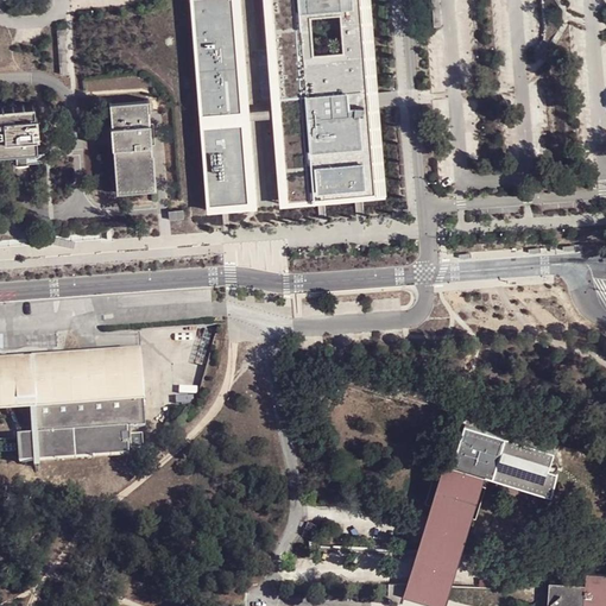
[(190,0),(191,2),(201,120),(241,117),(232,0),(190,0)]
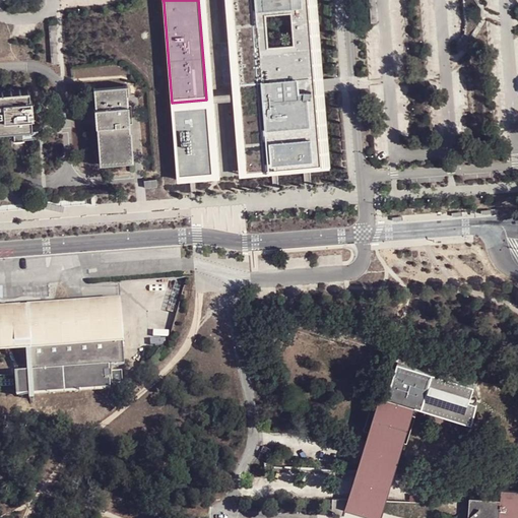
[(206,100),(172,103),(172,112),(206,109),(212,179),(178,182),(178,186),(187,186),(191,185),(211,184),(219,183),(205,0),(198,0),(206,100)]
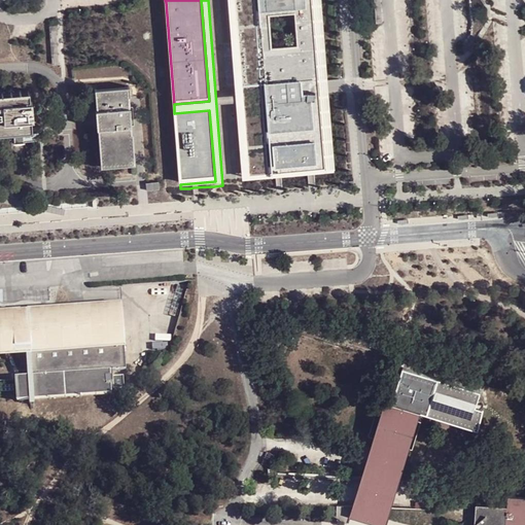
[(228,0),(242,180),(249,180),(234,0),(228,0)]
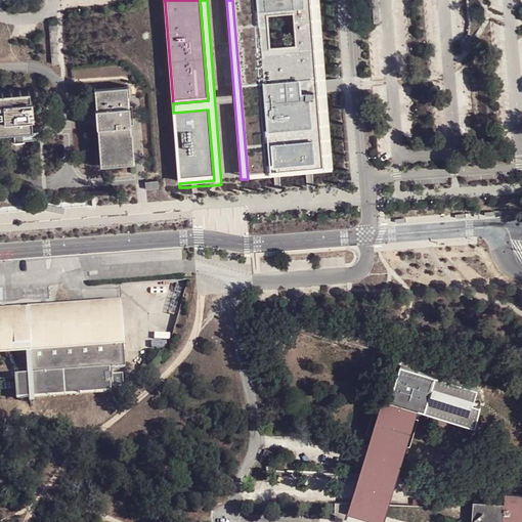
[(232,0),(248,179),(312,174),(322,173),(315,84),(308,0),(232,0)]
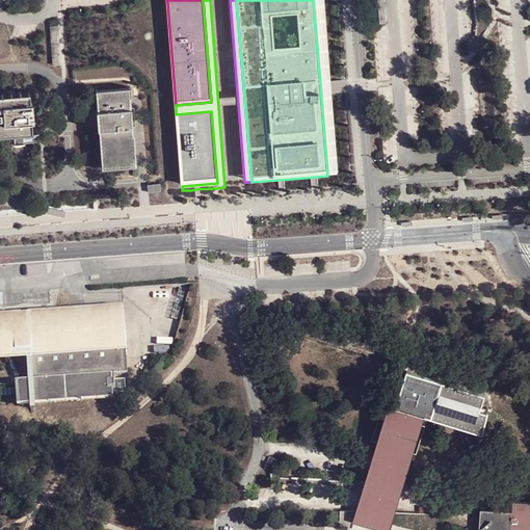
[(313,0),(320,85),(327,176),(329,176),(323,85),(316,0),(313,0)]
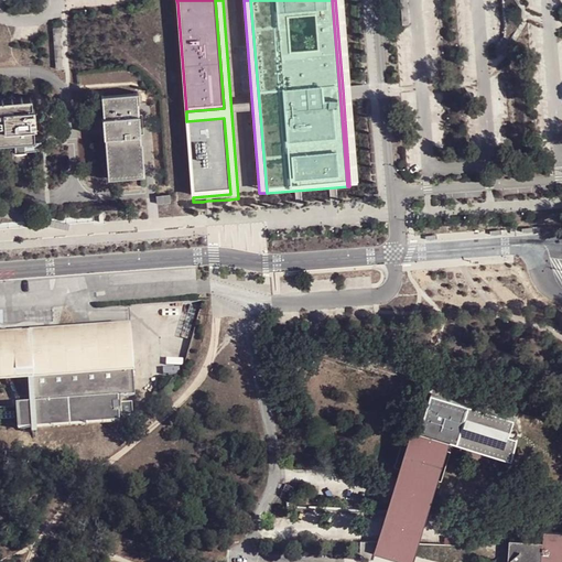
[(60,23),(52,23),(56,64),(63,64),(60,23)]
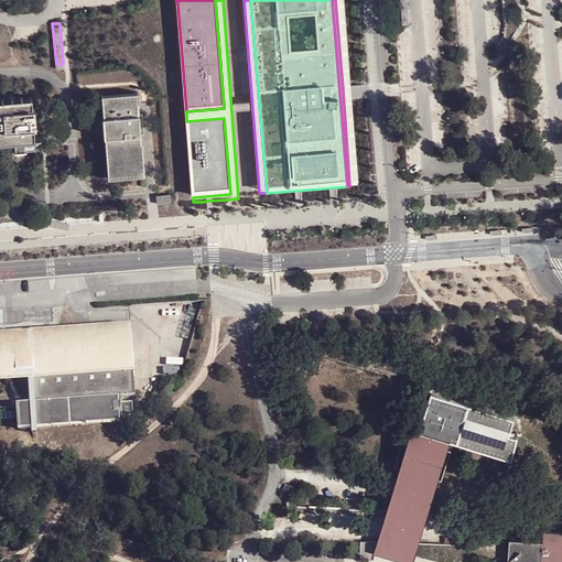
[(133,96),(97,97),(98,114),(100,136),(104,181),(140,179),(134,106),(133,96)]
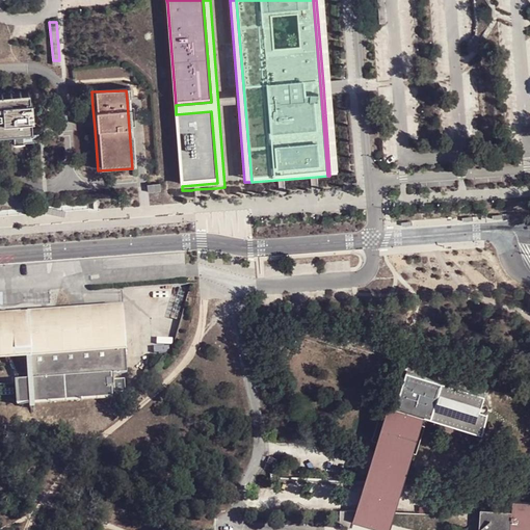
[(0,136),(28,134),(25,96),(0,98),(0,136)]
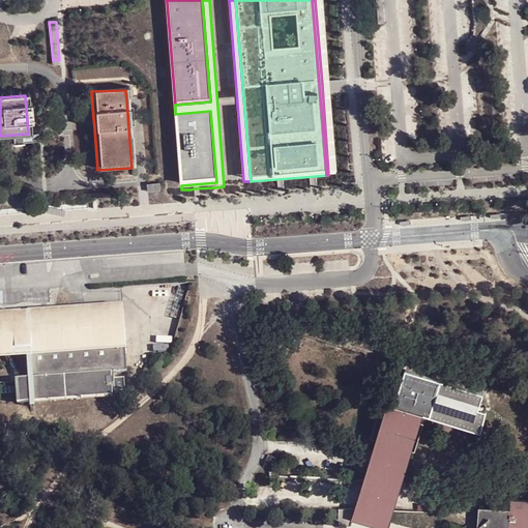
[(210,111),(175,114),(180,185),(181,185),(216,182),(210,111)]
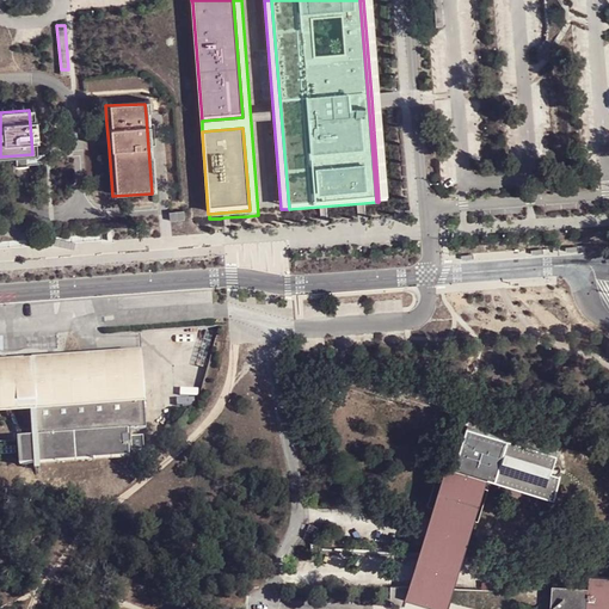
[(0,404),(16,404),(17,408),(22,413),(25,414),(28,437),(139,428),(136,401),(133,350),(0,361),(0,404)]
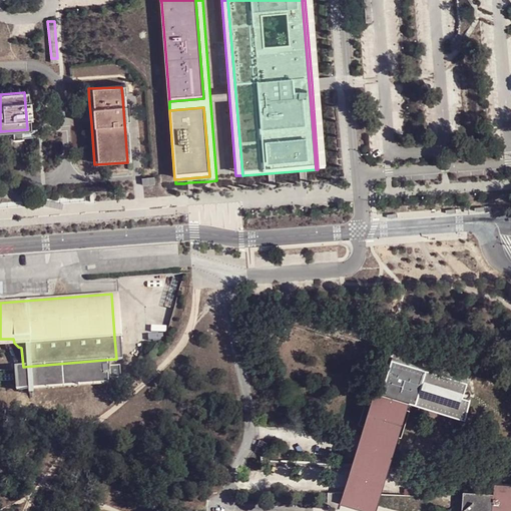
[(466,380),(391,356),(381,390),(374,389),(340,503),(347,504),(368,510),(372,510),(399,432),(405,433),(411,414),(402,411),(406,399),(400,397),(463,417),(469,396),(462,393),(466,380)]
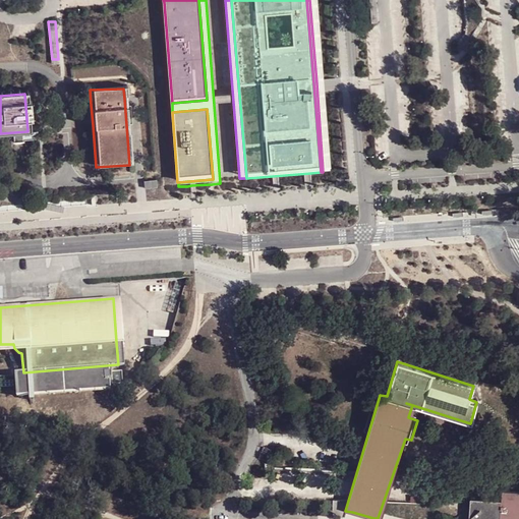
[(119,363),(12,371),(13,395),(26,393),(26,396),(108,389),(107,383),(121,381),(119,363)]
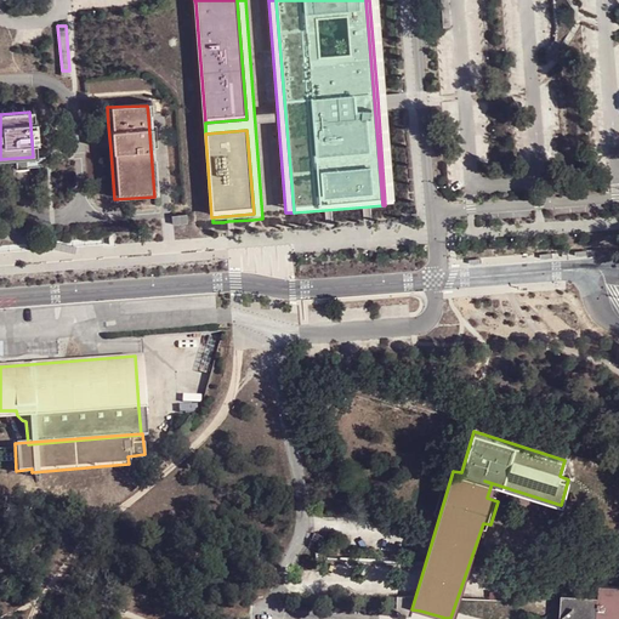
[(601,592),(562,590),(561,618),(598,618),(598,615),(618,617),(618,581),(602,580),(601,592)]
